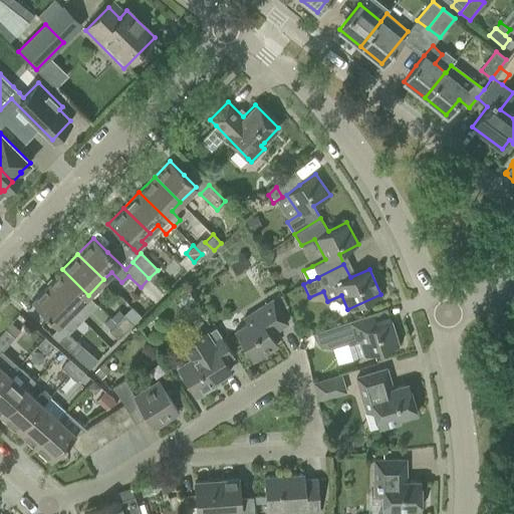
[(62,269),(47,285),(73,310),(88,295),(62,269)]
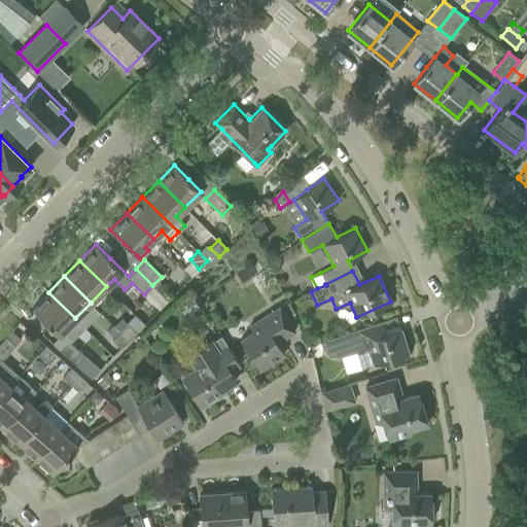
[(75,318),(48,292),(32,309),(46,323),(59,335),(75,318)]
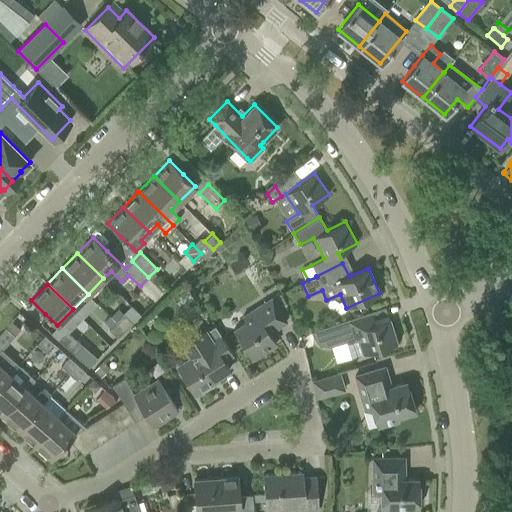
[(245,322),(233,330),(251,359),(276,343),(268,331),(272,328),(274,330),(286,322),(271,298),(242,317),(245,322)]
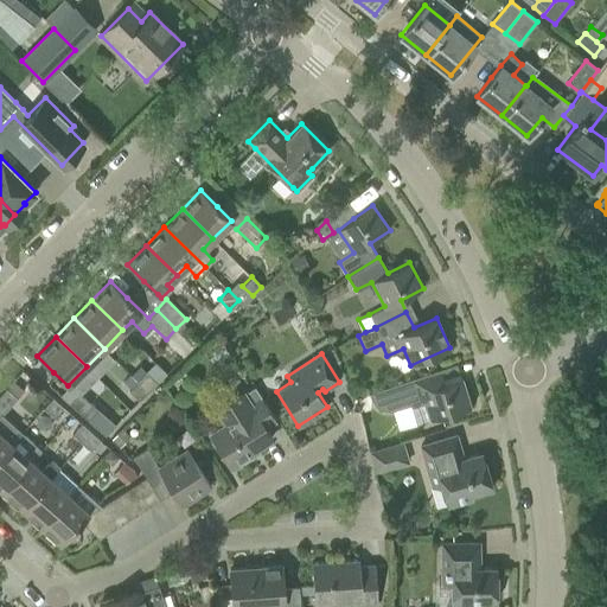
[(131,375),(138,382),(147,391),(157,382),(140,365),(131,375)]
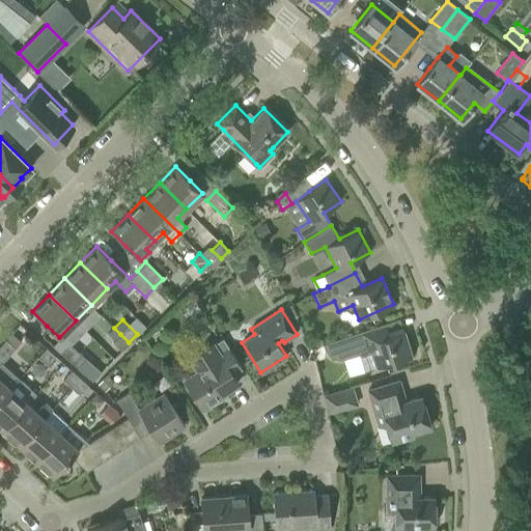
[(331,358),(334,359),(337,359),(341,360),(344,359),(354,356),(358,354),(363,370),(412,356),(403,331),(382,337),(378,326),(358,332),(322,343),(324,348),(325,351),(327,354),(331,358)]
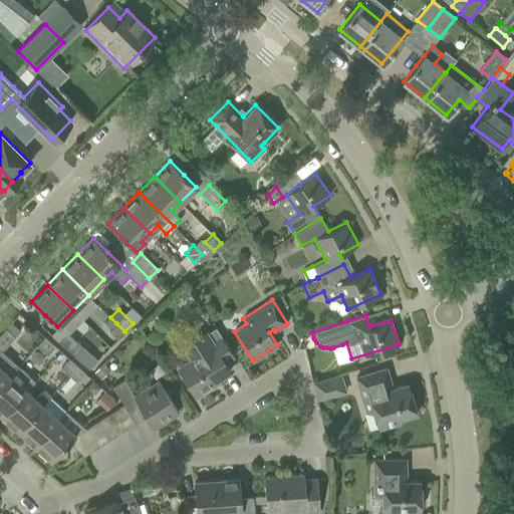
[(110,317),(104,323),(110,329),(116,323),(110,317)]
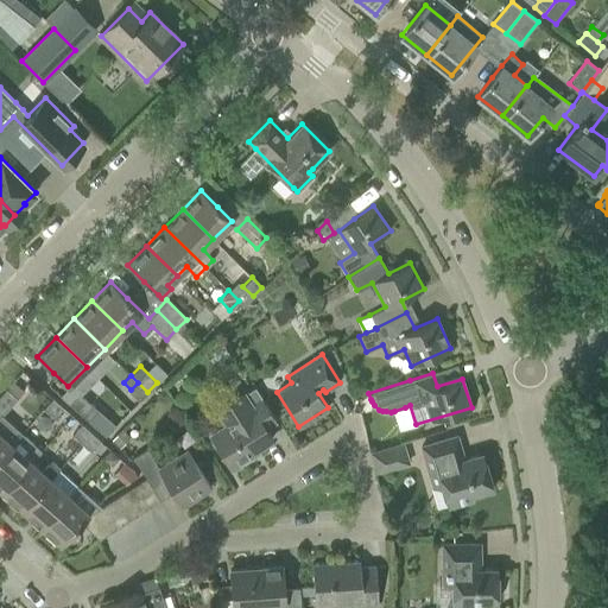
[(147,392),(138,382),(131,390),(130,391),(139,400),(147,392)]
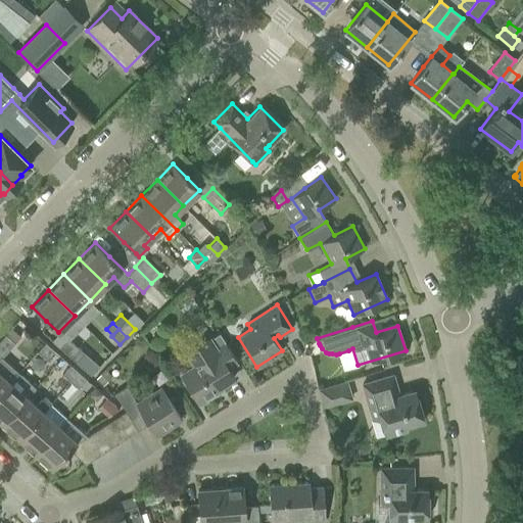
[(227,367),(237,362),(226,344),(219,332),(185,352),(193,366),(181,374),(188,385),(199,402),(215,392),(214,390),(234,378),(227,367)]
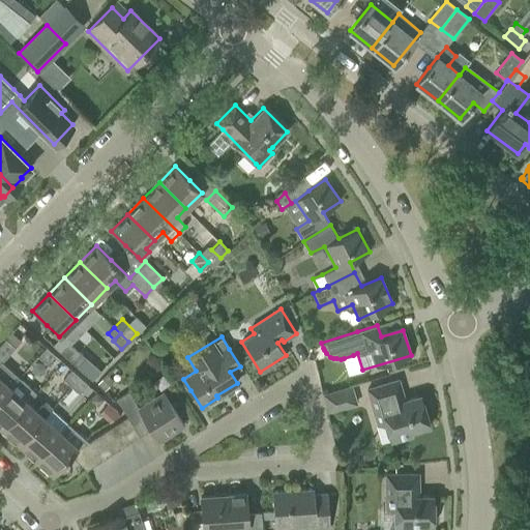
[(5,340),(0,345),(0,363),(1,362),(2,361),(15,348),(5,340)]
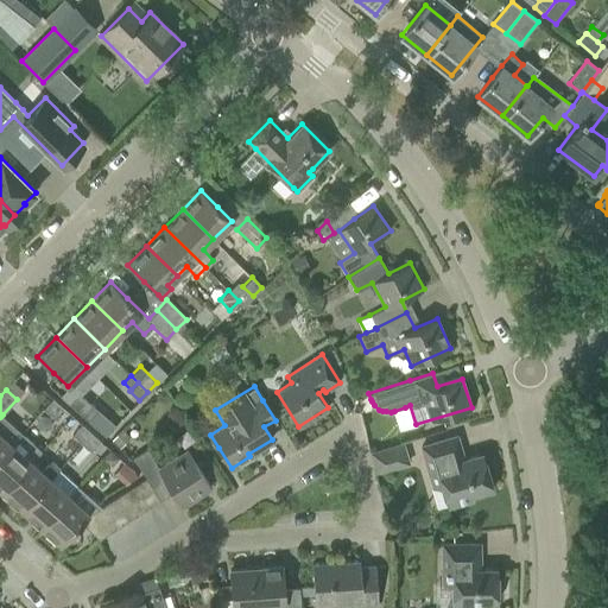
[(67,401),(88,419),(97,409),(77,391),(67,401)]
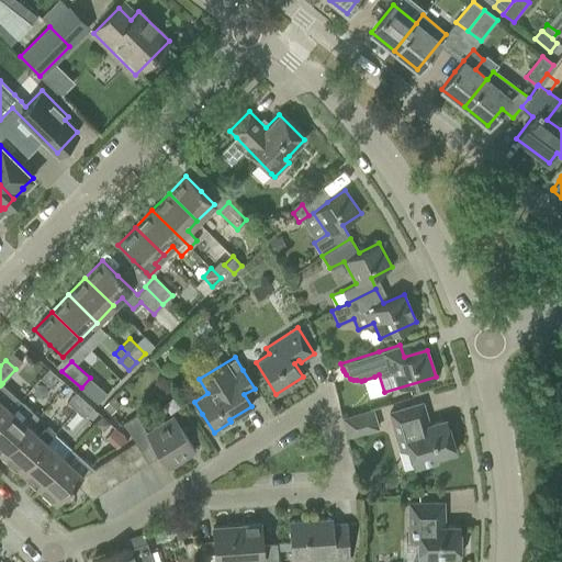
[(40,378),(48,385),(57,375),(48,368),(40,378)]
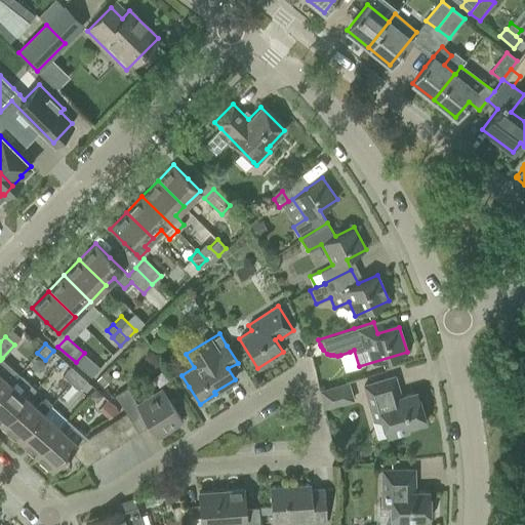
[(0,393),(9,382),(17,374),(1,359),(0,360),(0,393)]
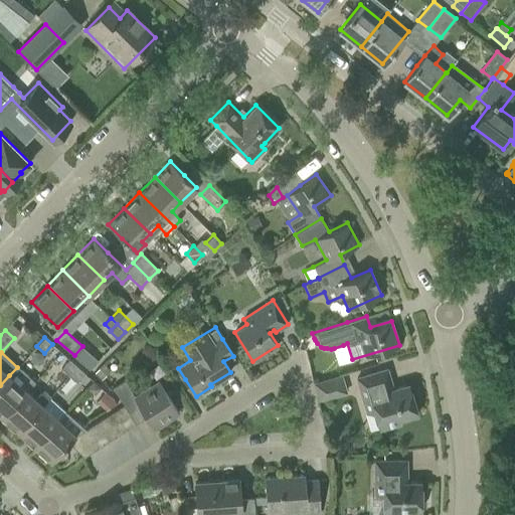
[(61,368),(69,375),(76,366),(68,359),(61,368)]
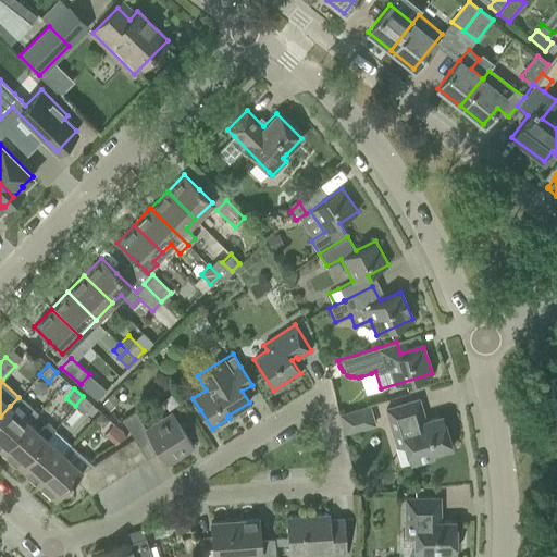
[(111,393),(101,403),(109,409),(118,400),(111,393)]
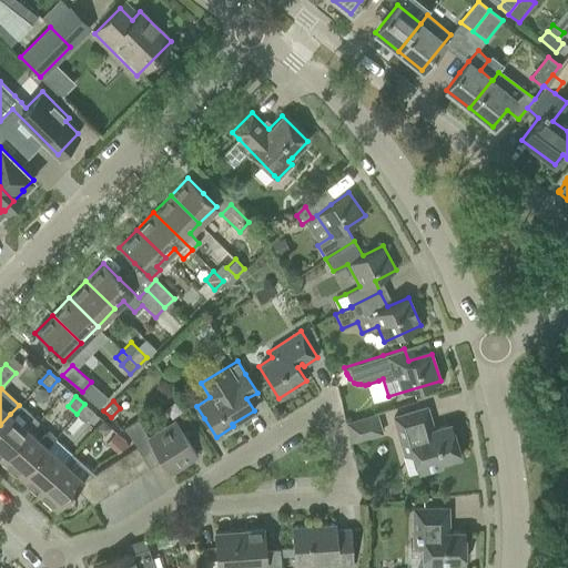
[(0,425),(0,459),(1,460),(29,430),(38,419),(20,404),(19,405),(10,414),(0,425)]
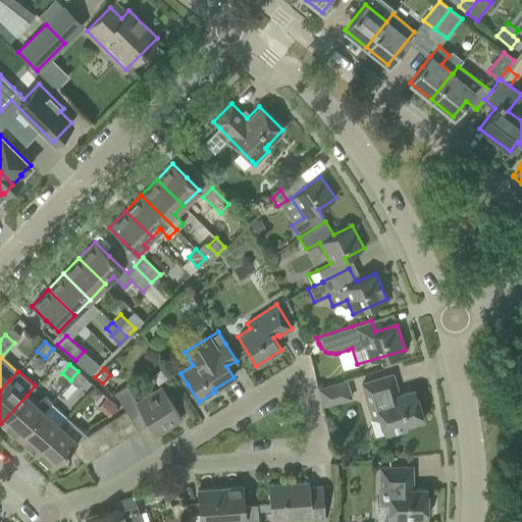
[(77,371),(70,380),(77,387),(86,378),(77,371)]
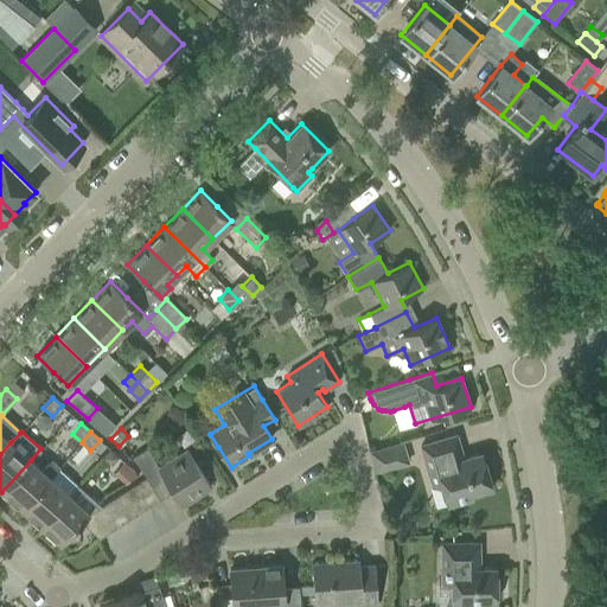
[(458,453),(460,452),(455,435),(433,442),(421,445),(433,485),(441,483),(447,505),(449,505),(472,499),(471,494),(491,489),(480,453),(460,459),(458,453)]
